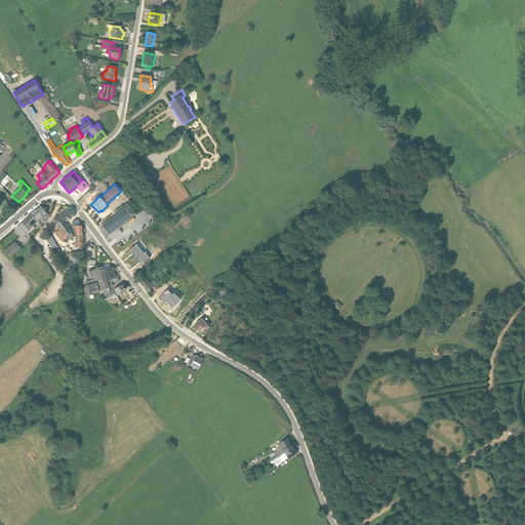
[(128,206),(123,210),(102,226),(109,235),(135,214),(128,205),(128,206)]
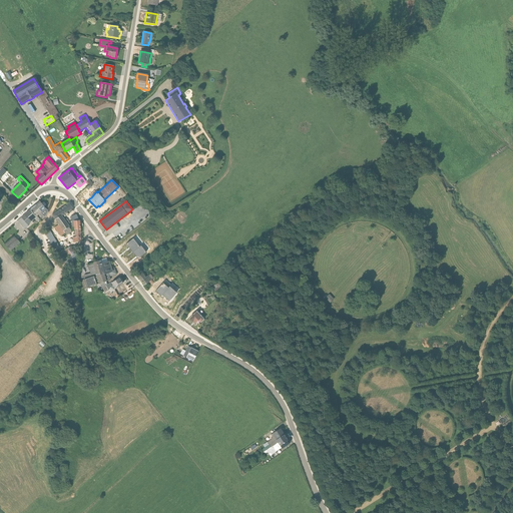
[(36,205),(42,212),(41,213),(43,216),(45,216),(48,211),(40,201),(36,205)]
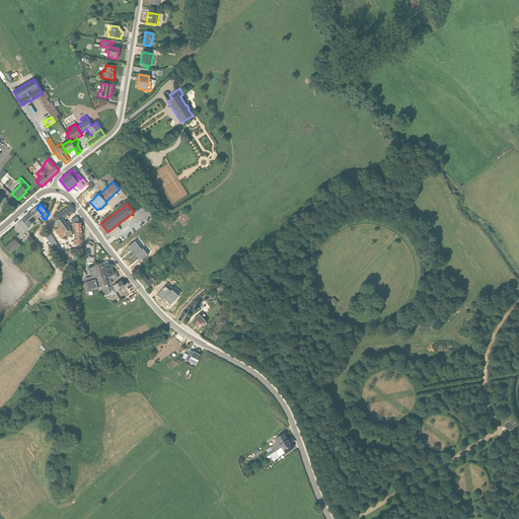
[(63,218),(68,215),(70,213),(71,215),(75,212),(70,205),(53,218),(60,227),(55,230),(61,239),(66,235),(67,238),(72,234),(71,232),(70,230),(70,229),(63,218)]
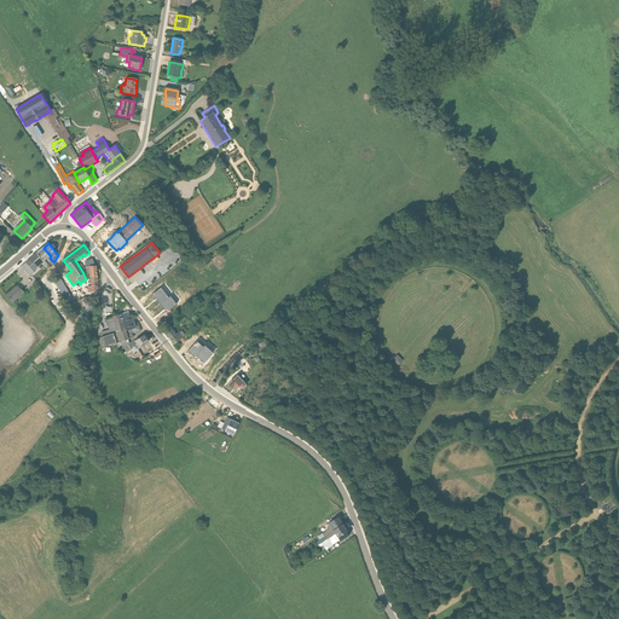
[(44,248),(36,254),(44,262),(45,261),(47,259),(50,264),(52,261),(50,258),(51,256),(44,248)]
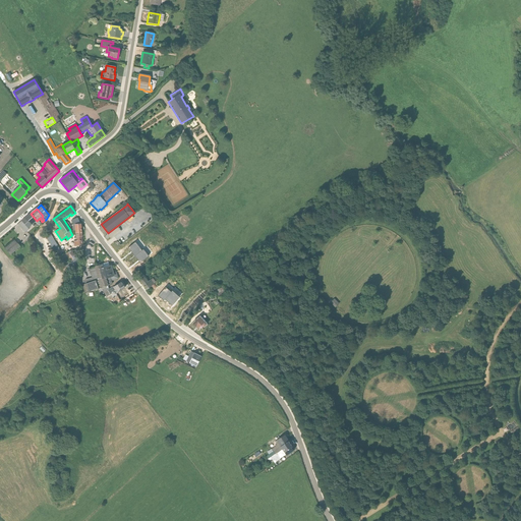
[(31,214),(17,224),(24,233),(29,229),(32,226),(32,225),(35,223),(38,226),(41,224),(38,220),(37,221),(31,214)]
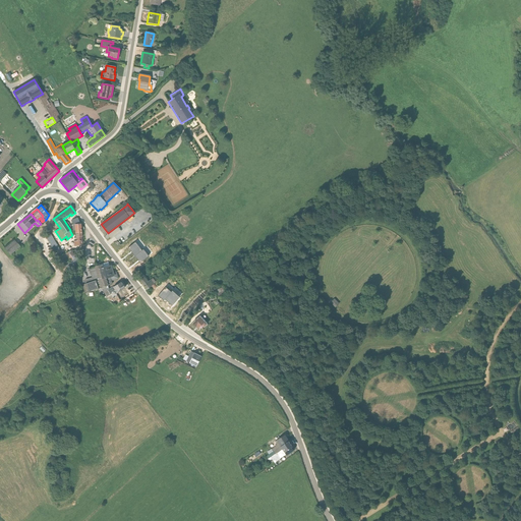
[(77,218),(71,221),(72,225),(73,231),(75,231),(75,237),(76,237),(76,241),(73,241),(74,246),(82,245),(81,237),(82,237),(81,224),(79,221),(77,218)]
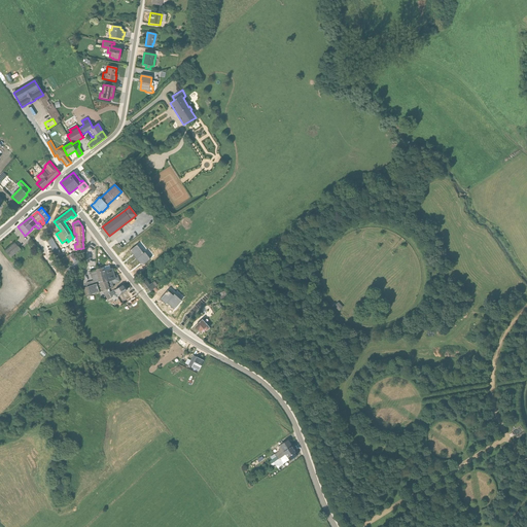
[(50,235),(45,238),(56,256),(61,253),(50,235)]
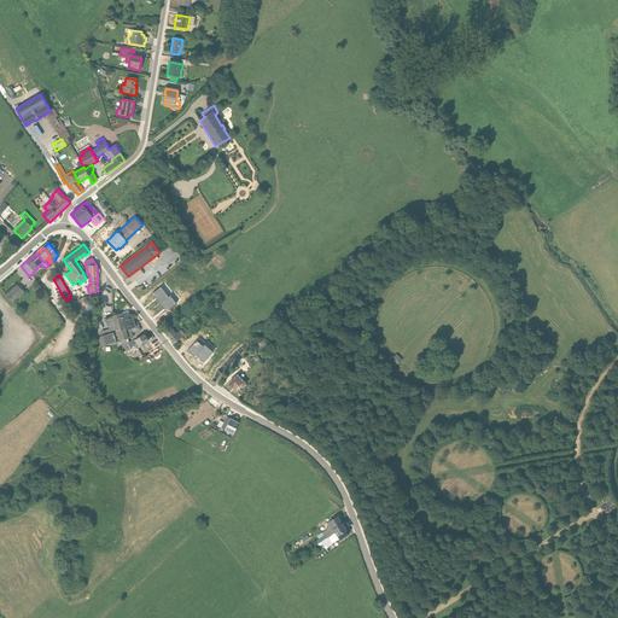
[(17,284),(5,293),(13,302),(24,293),(17,284)]
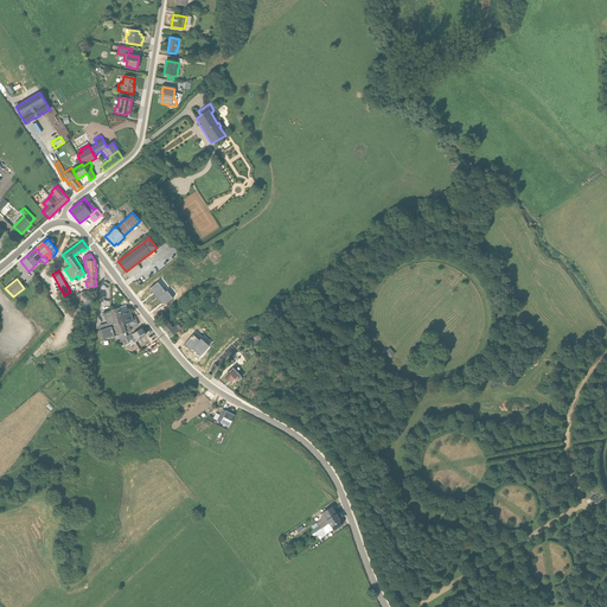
[(82,305),(72,311),(76,315),(91,306),(89,300),(83,291),(76,295),(82,305)]
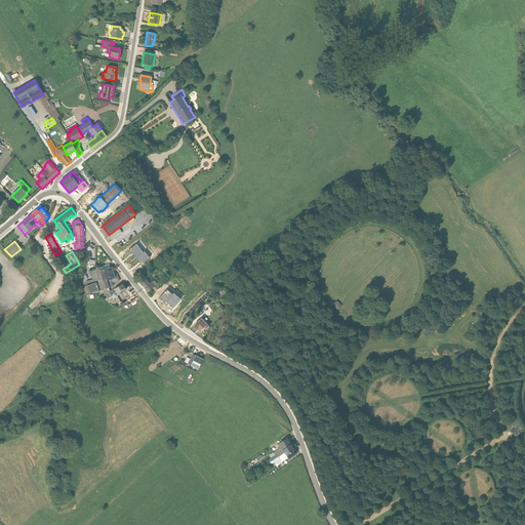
[(104,270),(103,267),(95,269),(96,273),(90,275),(92,280),(87,281),(86,281),(86,282),(85,283),(85,284),(85,285),(86,286),(83,287),(85,295),(98,291),(103,290),(104,295),(105,294),(109,292),(110,291),(109,288),(113,286),(112,283),(119,281),(117,274),(113,275),(111,268),(110,268),(104,270)]
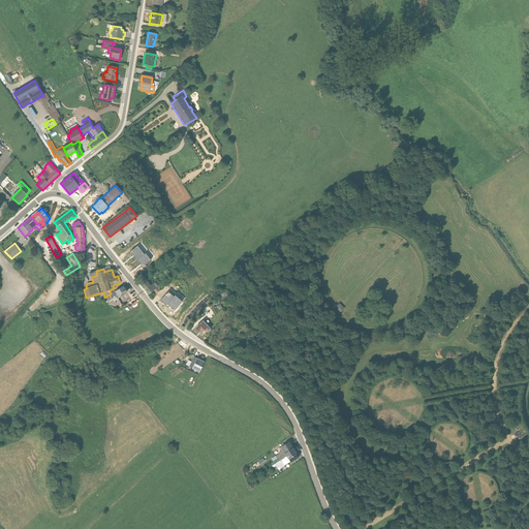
[(145,279),(139,283),(149,294),(153,290),(156,293),(158,290),(156,288),(158,286),(154,283),(150,286),(145,279)]
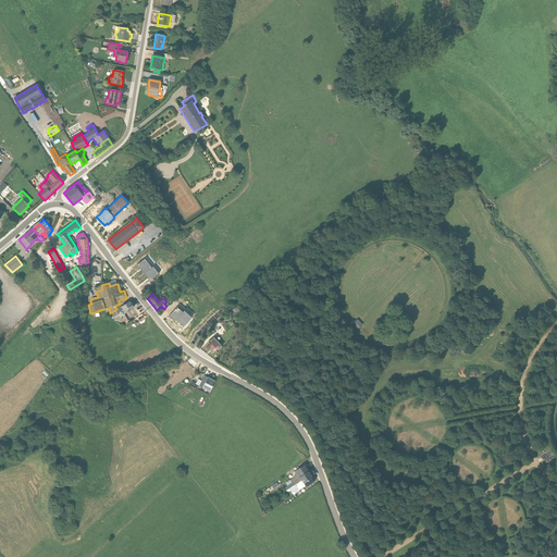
[(115,310),(111,312),(113,318),(118,314),(118,313),(123,311),(124,313),(133,308),(133,306),(132,305),(131,305),(130,301),(121,307),(116,309),(115,310)]
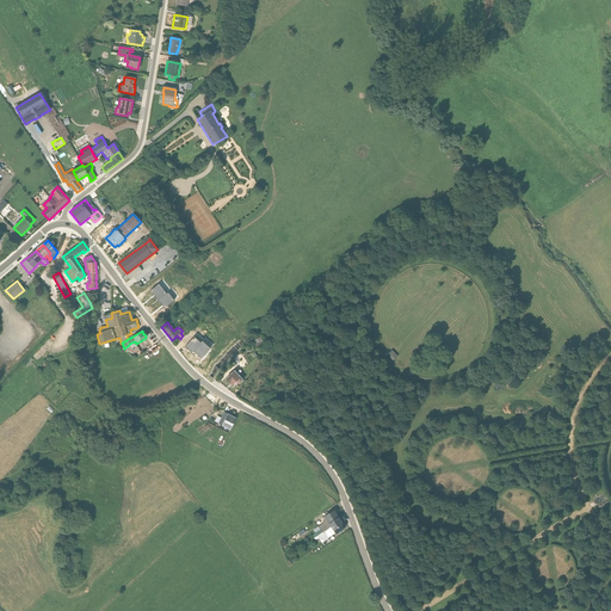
[(250,339),(252,343),(253,343),(257,349),(264,345),(259,334),(254,337),(252,338),(250,339)]
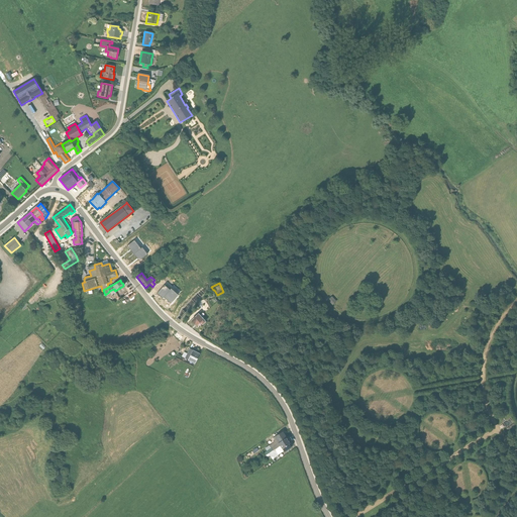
[(336,302),(331,297),(327,300),(332,305),(336,302)]
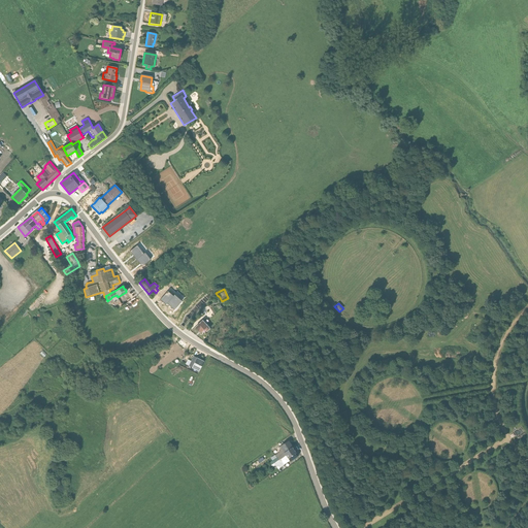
[(203,321),(195,328),(200,333),(204,330),(206,332),(210,328),(203,321)]
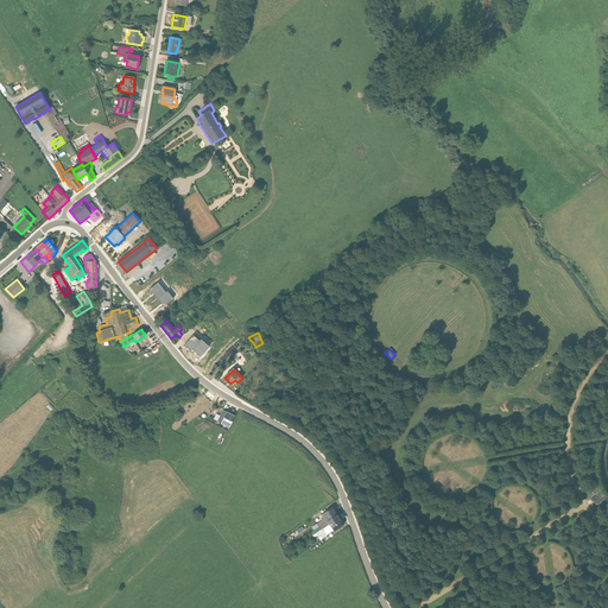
[(216,415),(214,419),(217,422),(216,423),(215,423),(214,424),(228,431),(235,417),(223,411),(220,416),(216,415)]
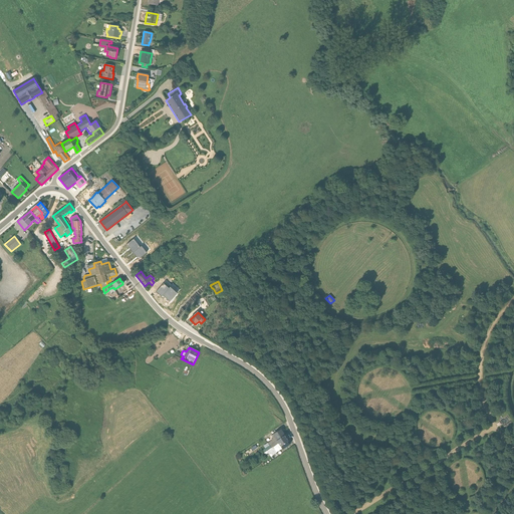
[(265,449),(284,435),(280,430),(271,436),(272,439),(271,440),(272,441),(267,444),(267,443),(263,446),(265,449)]
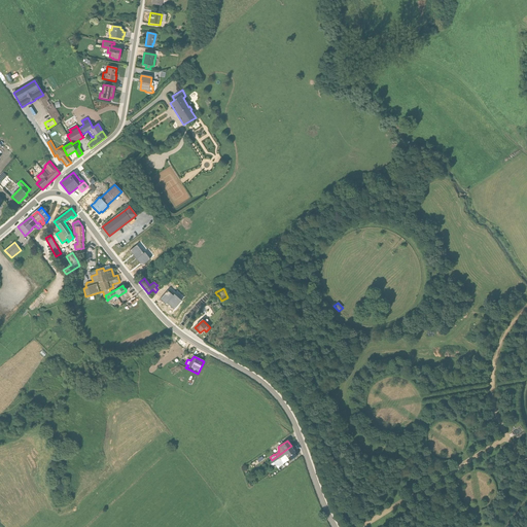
[(291,446),(272,460),(269,462),(271,465),(274,463),(277,468),(283,464),(280,459),(279,460),(278,459),(285,455),(287,458),(289,461),(296,456),(294,453),(295,452),(291,446)]
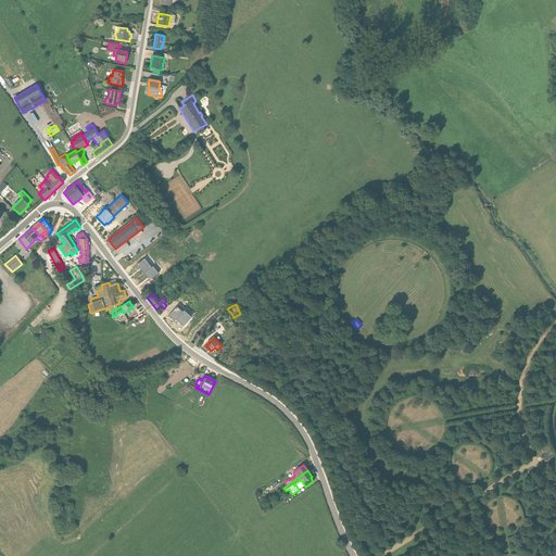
[(300,480),(295,483),(299,489),(304,485),(300,480)]
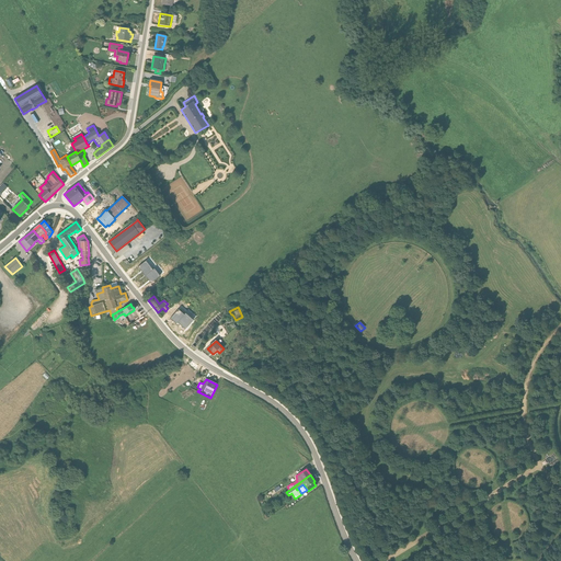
[(279,485),(267,494),(270,497),(276,493),(282,489),(279,485)]
